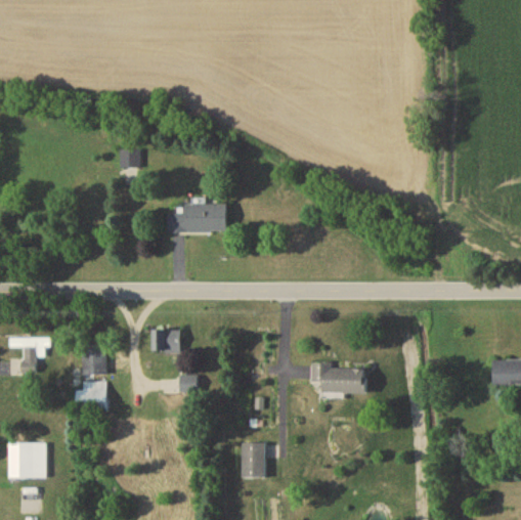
[(120,181),(139,181),(139,147),(120,147),(120,181)]
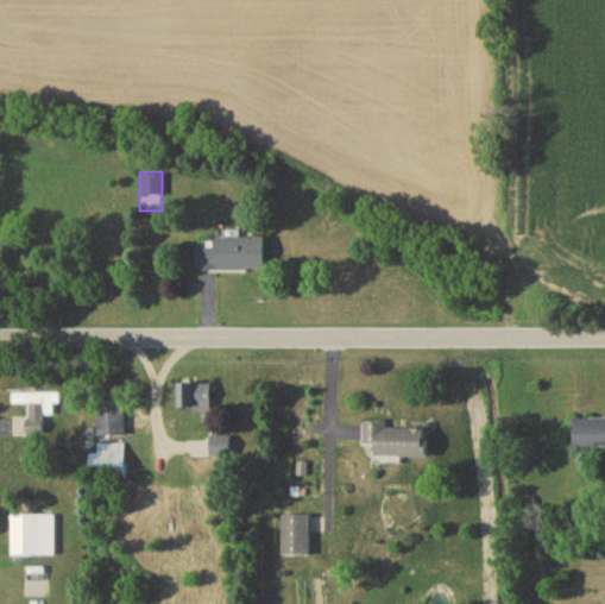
[(263,269),(263,237),(194,237),(194,269),(263,269)]
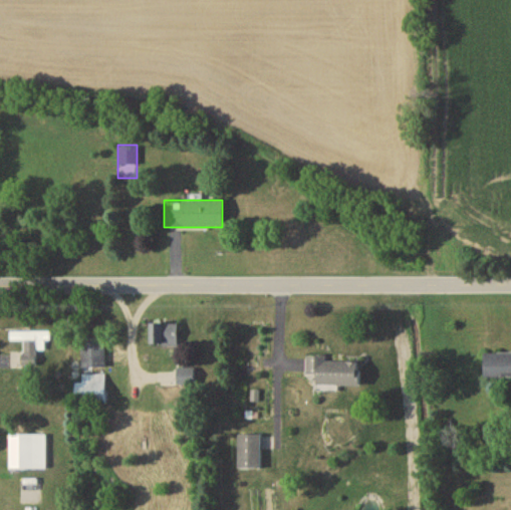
[(177,323),(150,323),(150,346),(177,346),(177,323)]
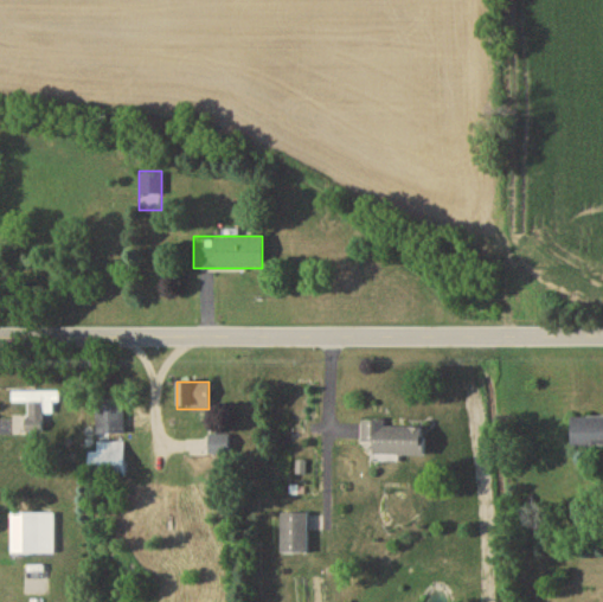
[(40,410),(47,410),(47,403),(57,403),(57,391),(11,391),(11,402),(24,402),(24,433),(40,433),(40,410)]
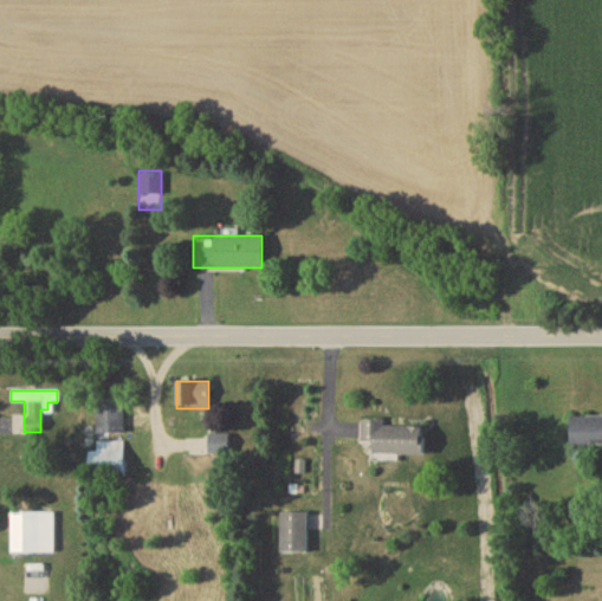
[(122,399),(96,399),(96,432),(122,432),(122,399)]
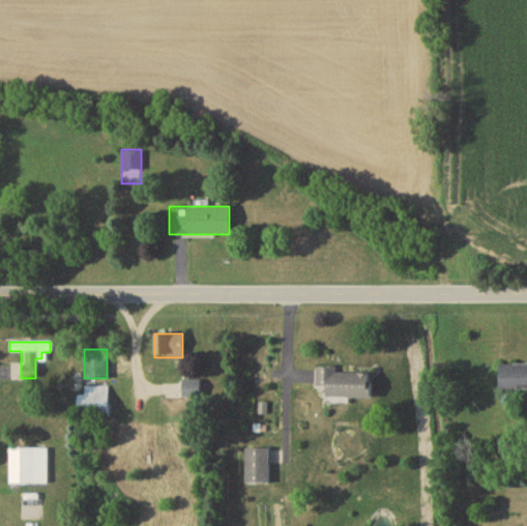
[(499,390),(526,390),(526,362),(499,363),(499,390)]
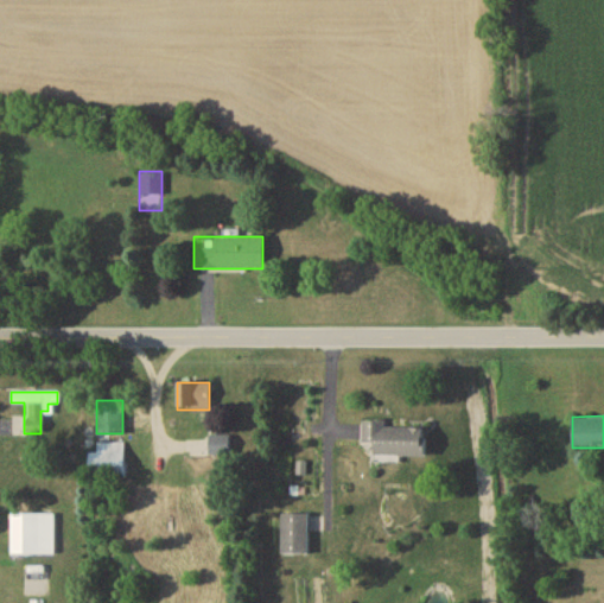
[(423,456),(423,426),(383,426),(383,420),(360,420),(360,444),(373,444),(373,456),(423,456)]
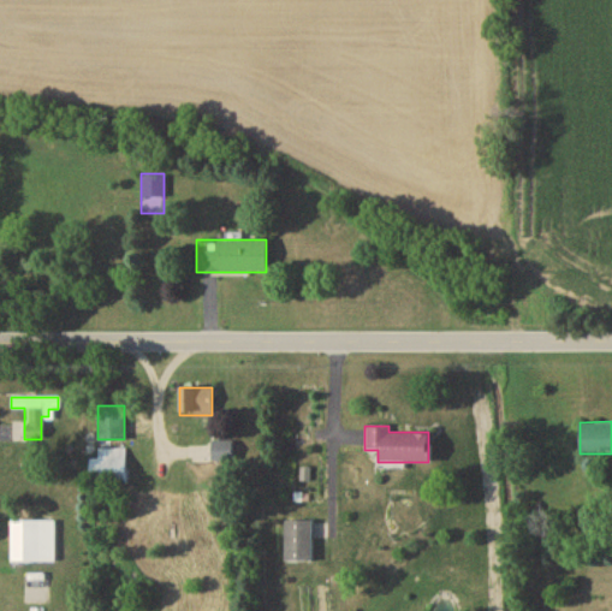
[(124,448),(93,448),(93,484),(124,484),(124,448)]
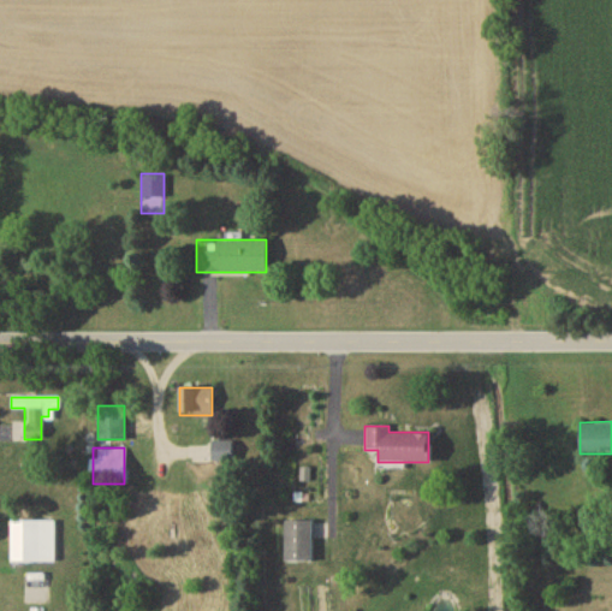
[(9,561),(53,561),(53,520),(9,520),(9,561)]
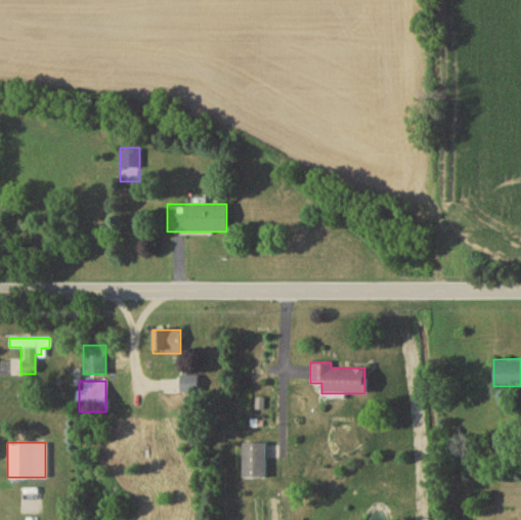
[(241,477),(264,477),(264,442),(241,442),(241,477)]
